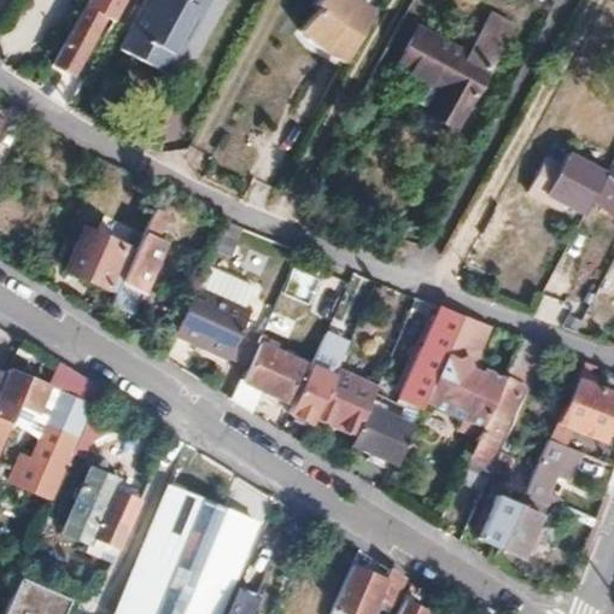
[(60,94),(110,0),(87,0),(41,85),(60,94)]
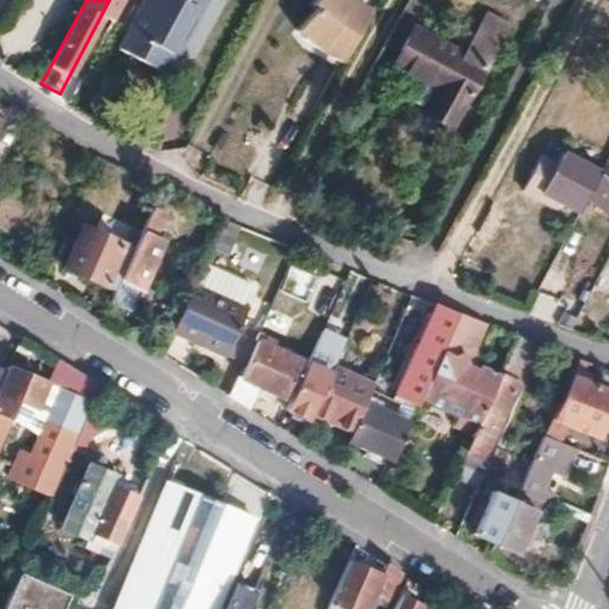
[(145,0),(121,44),(168,71),(206,0),(145,0)]
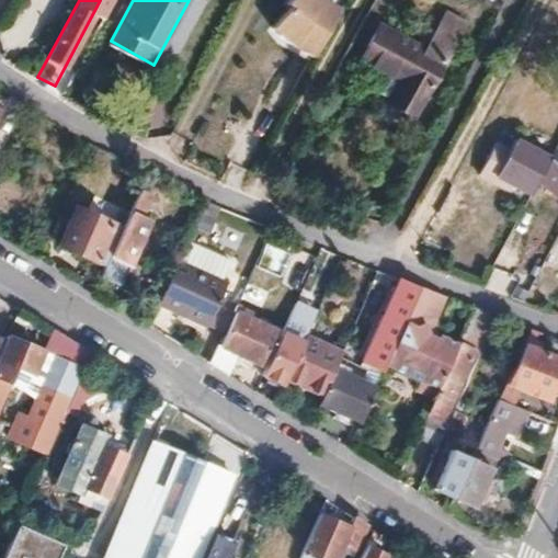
[(316,52),(342,4),(334,0),(289,0),(294,3),(275,24),(276,25),(276,26),(277,27),(279,29),(279,30),(280,30),(280,31),(281,31),(281,32),(282,33),(283,33),(283,34),(284,34),(285,35),(286,36),(287,37),(288,37),(289,38),(291,38),(292,40),(293,40),(294,40),(295,40),(296,41),(297,41),(298,41),(299,41),(300,41),(302,41),(303,41),(304,41),(305,41),(306,41),(308,47),(316,52)]
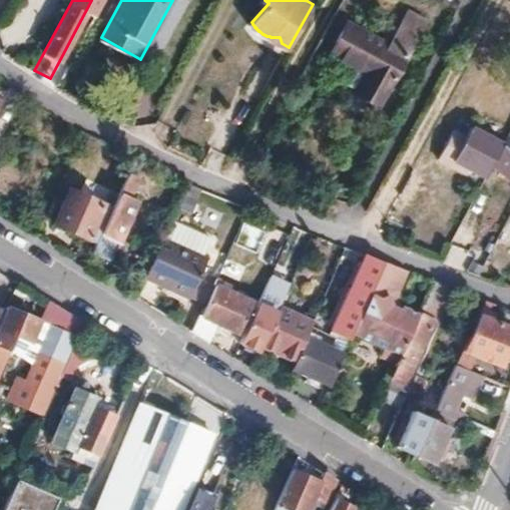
[(387,39),(358,92),(375,102),(422,17),(405,6),(387,39)]
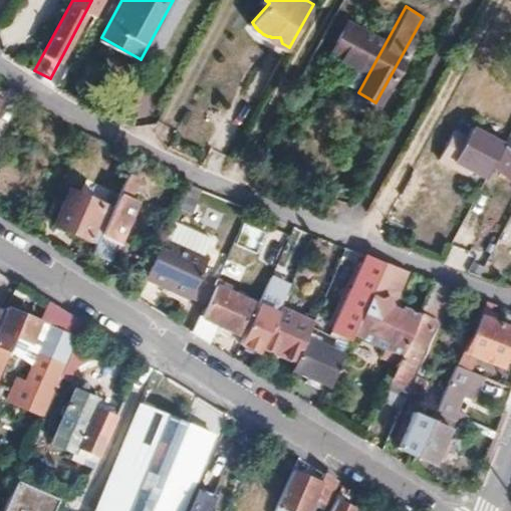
[(342,57),(360,24),(344,15),(325,48),(342,57)]
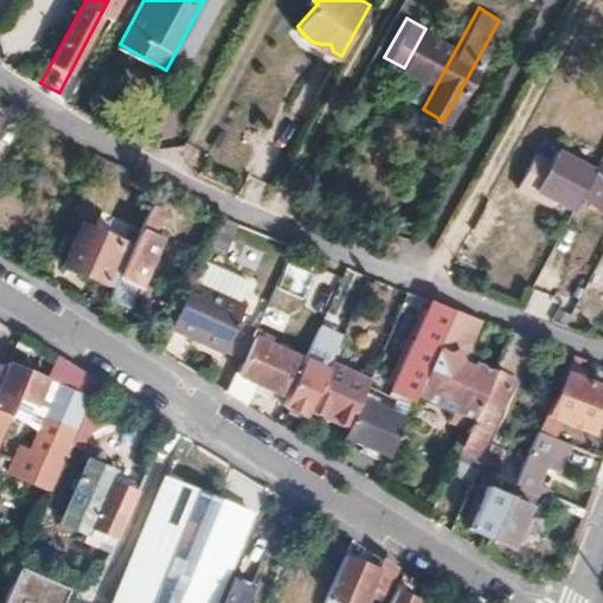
[(423,109),(457,46),(425,29),(404,68),(406,69),(397,88),(416,97),(412,103),(423,109)]
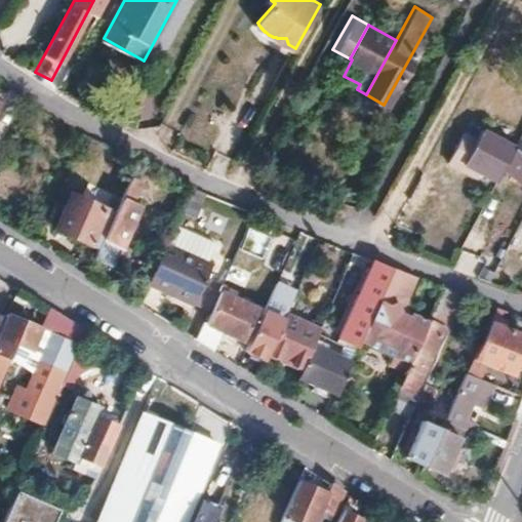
[(492,176),(512,142),(479,123),(473,133),(458,126),(443,157),(456,164),(459,159),(492,176)]
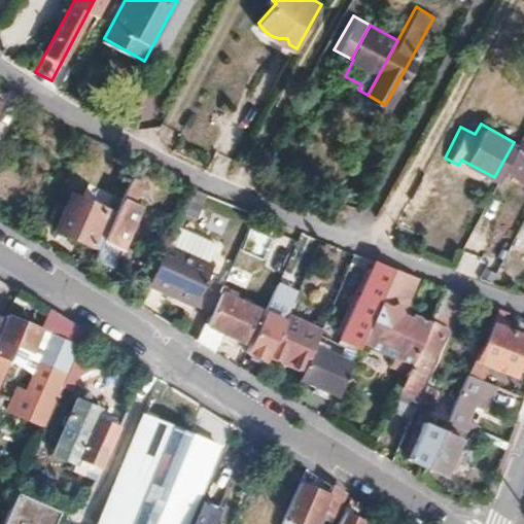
[(149,165),(138,160),(117,211),(101,248),(98,257),(115,266),(141,205),(135,202),(149,165)]
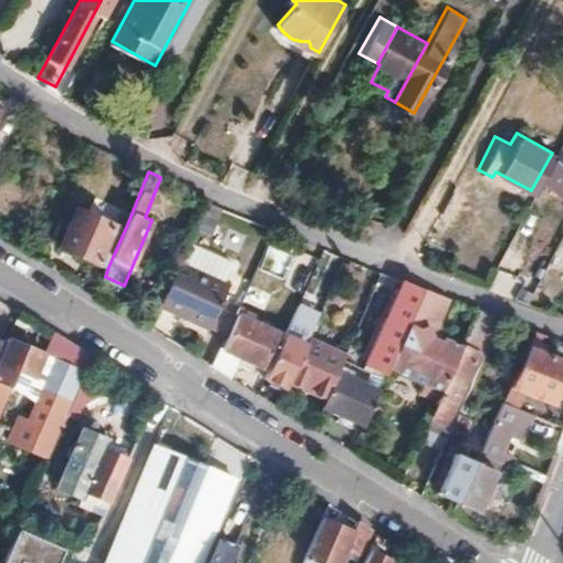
[(108,267),(126,227),(79,205),(62,244),(108,267)]
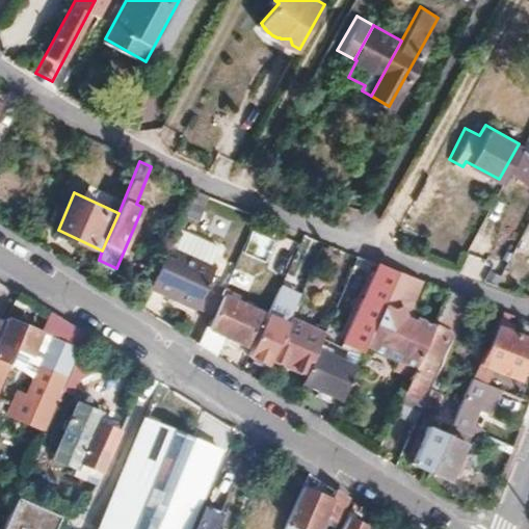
[(500,257),(509,231),(482,221),(473,247),(500,257)]
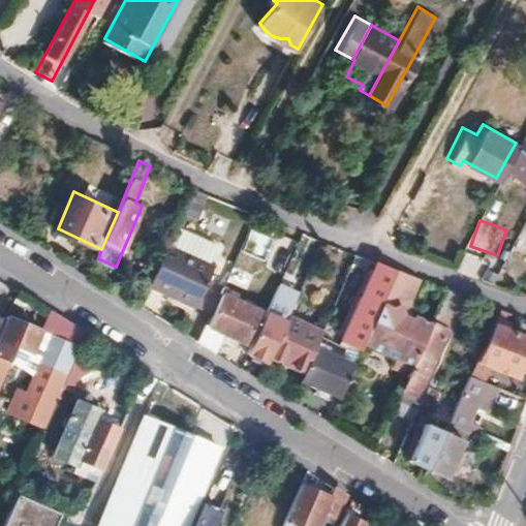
[(209,264),(218,243),(177,225),(167,245),(209,264)]
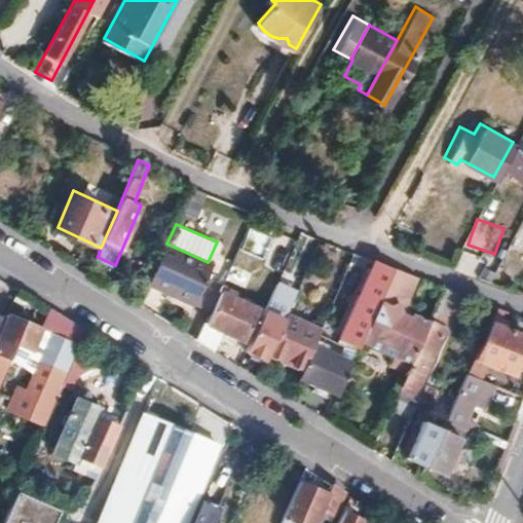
[(212,264),(208,262),(166,244),(149,284),(195,304),(206,279),(212,264)]
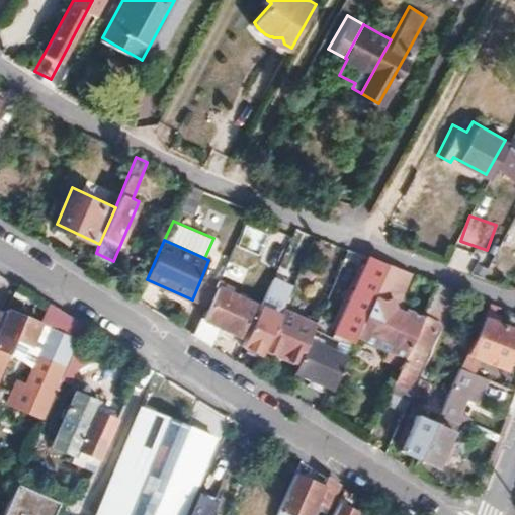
[(389,263),(369,255),(331,345),(320,340),(331,327),(326,313),(322,311),(319,318),(298,363),(295,371),(333,390),(355,338),(389,263)]
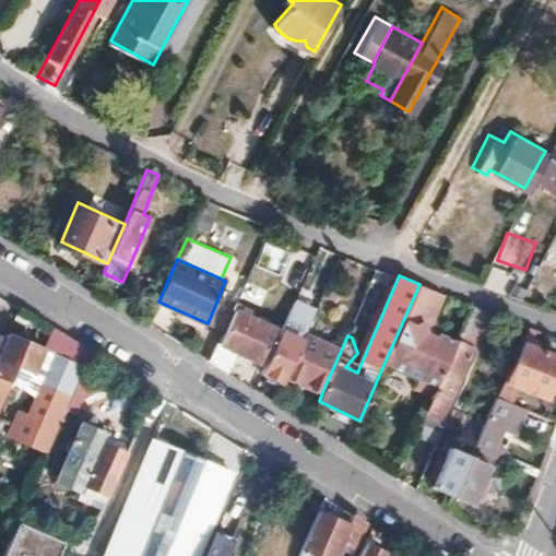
[(420,284),(383,365),(420,381),(414,391),(432,400),(458,340),(440,331),(437,336),(426,331),(423,322),(436,318),(446,294),(420,284)]
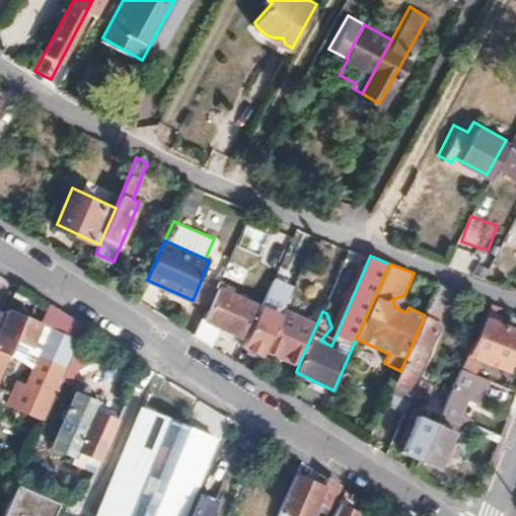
[(217,286),(218,283),(203,276),(193,300),(207,307),(217,286)]
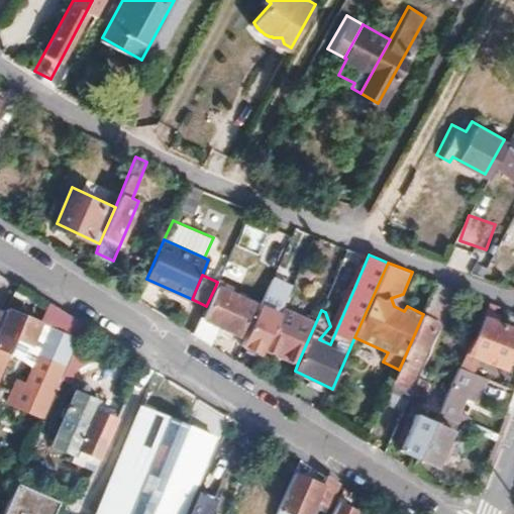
[(273,276),(242,342),(263,351),(265,346),(285,302),(292,286),(273,276)]
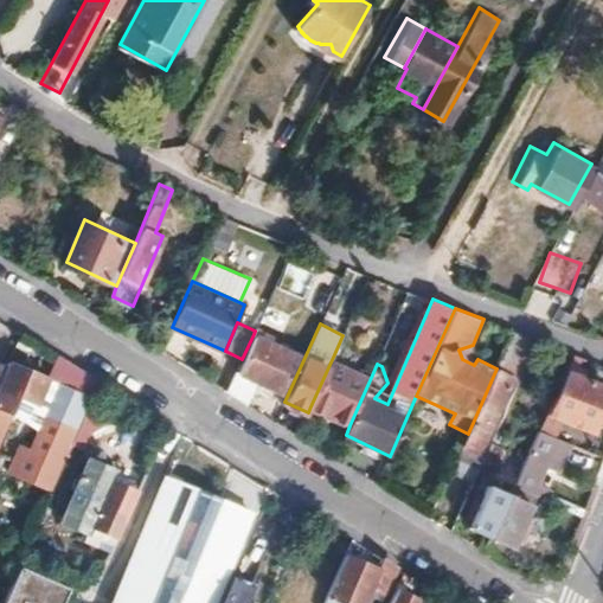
[(229,390),(249,403),(258,380),(282,391),(297,353),(264,338),(267,332),(256,327),(255,331),(254,334),(256,335),(239,372),(237,371),(229,390)]
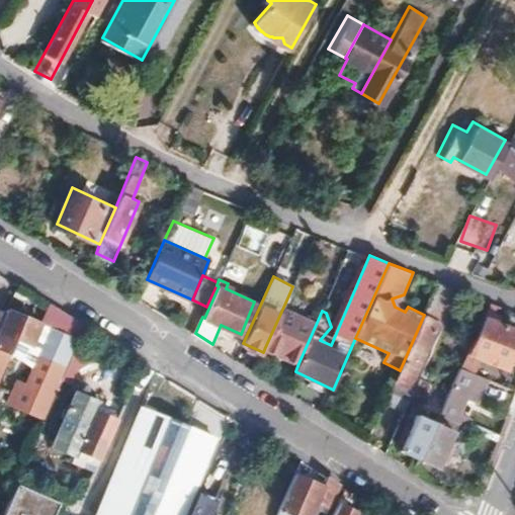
[(411,385),(439,322),(444,324),(459,289),(439,281),(424,315),(400,370),(382,408),(403,417),(410,400),(415,388),(411,385)]
